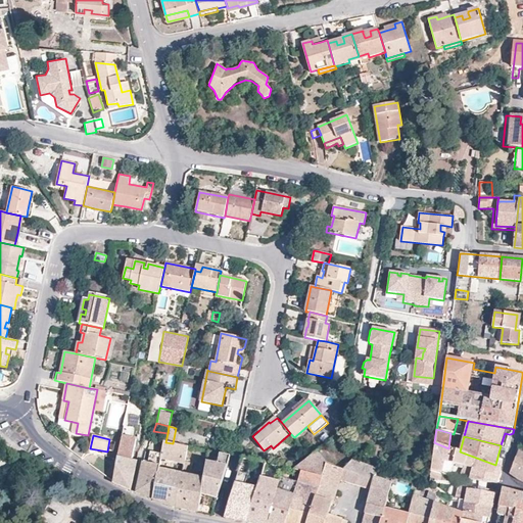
[(165,442),(164,441),(161,456),(160,461),(184,467),(188,446),(173,443),(165,442)]
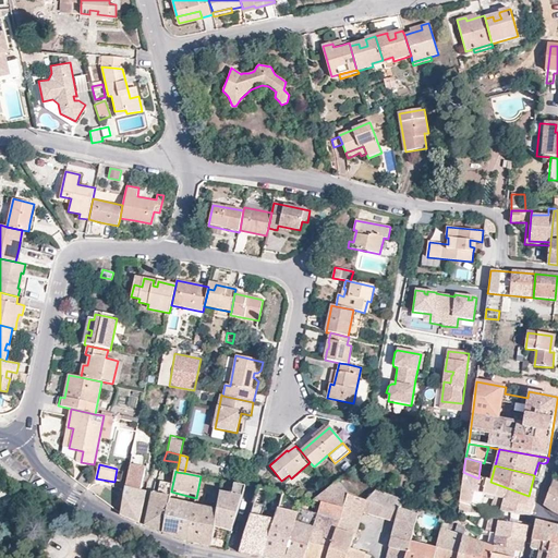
[(463,472),(460,502),(472,506),(481,508),(484,495),(505,499),(501,511),(531,516),(534,506),(536,498),(529,496),(490,482),(478,478),(463,472)]
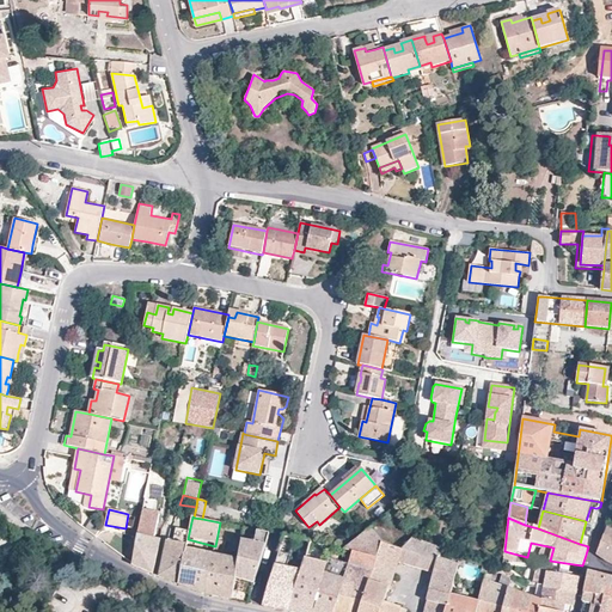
[(132,563),(132,564),(146,570),(153,574),(160,539),(152,538),(154,528),(140,525),(132,563)]
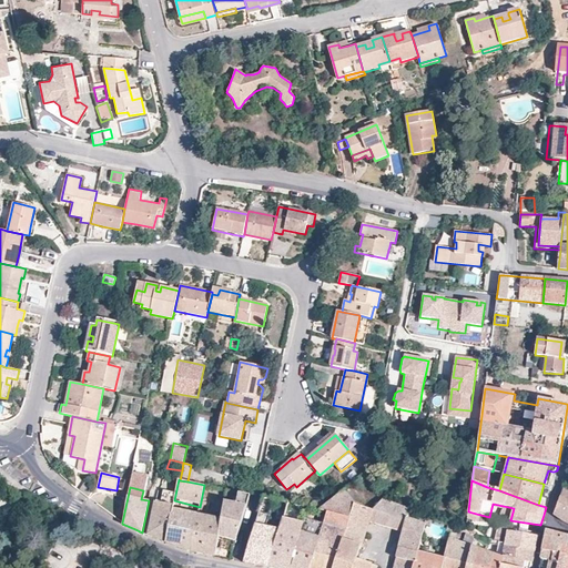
[(567,489),(564,488),(554,515),(557,518),(565,523),(567,524),(567,489)]
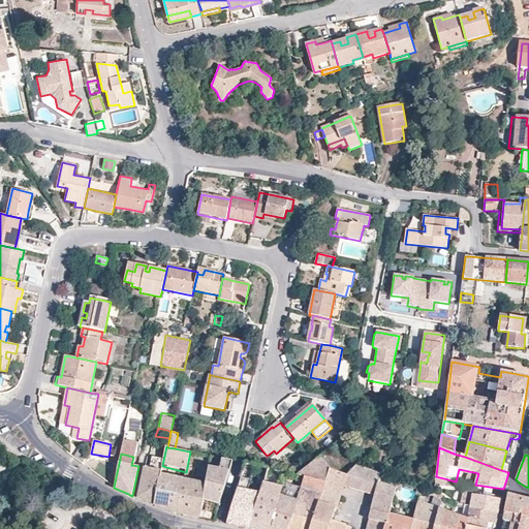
[(300,495),(288,528),(310,528),(325,483),(309,478),(325,464),(320,457),(314,462),(299,474),(297,475),(305,477),(300,495)]
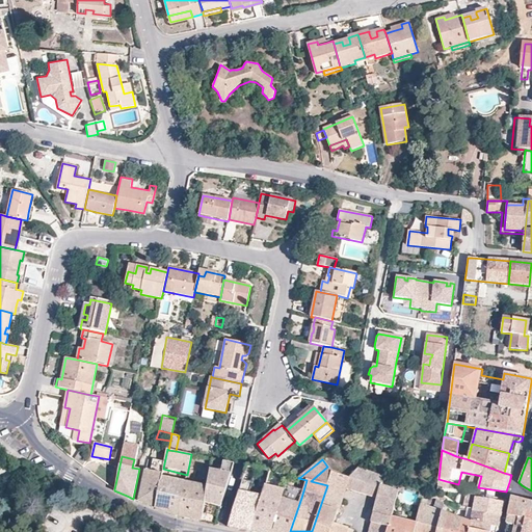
[(162,474),(163,469),(164,463),(153,461),(150,472),(162,474)]
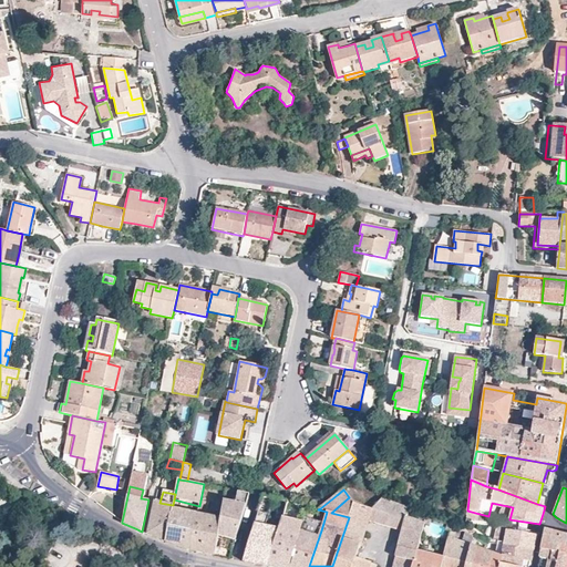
[(220,519),(215,556),(222,557),(229,559),(249,494),(238,492),(236,503),(224,501),(220,519)]
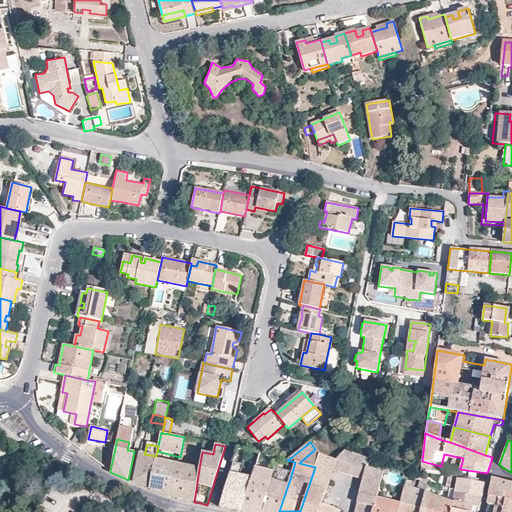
[(247,451),(238,449),(233,464),(242,466),(243,465),(247,451)]
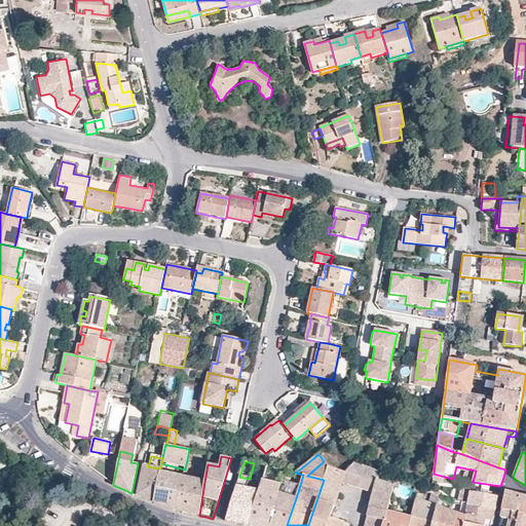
[(267,461),(266,466),(267,466),(286,471),(287,465),(267,461)]
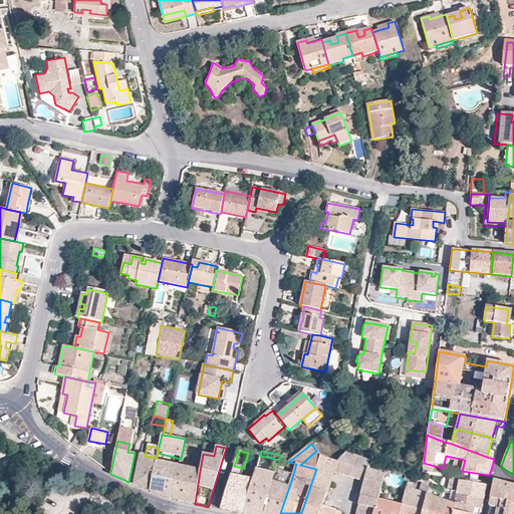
[(261,456),(260,456),(256,455),(248,453),(244,467),(257,471),(261,456)]
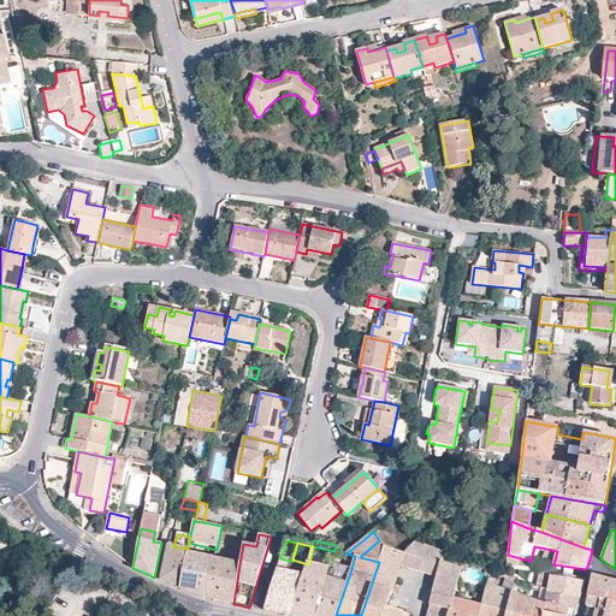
[(169,545),(160,580),(171,585),(179,588),(187,552),(188,549),(173,546),(169,545)]
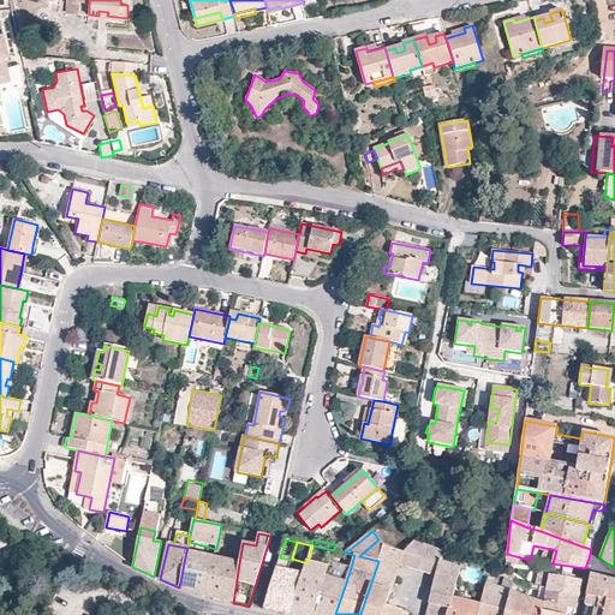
[(360,614),(401,614),(402,611),(386,605),(404,553),(384,545),(378,561),(360,614)]
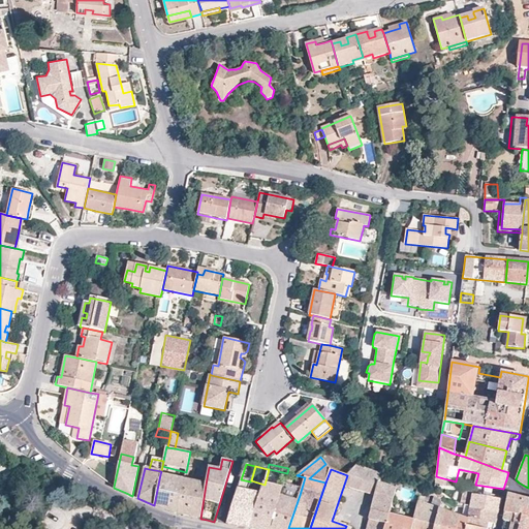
[(160,474),(154,505),(164,509),(175,514),(178,514),(184,479),(160,474)]
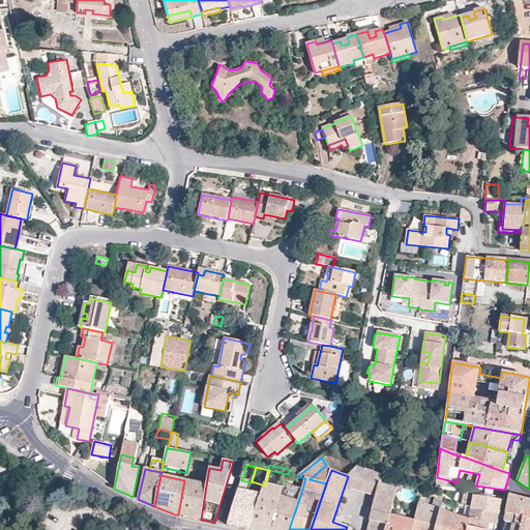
[(184,480),(178,514),(189,518),(201,520),(206,486),(184,480)]
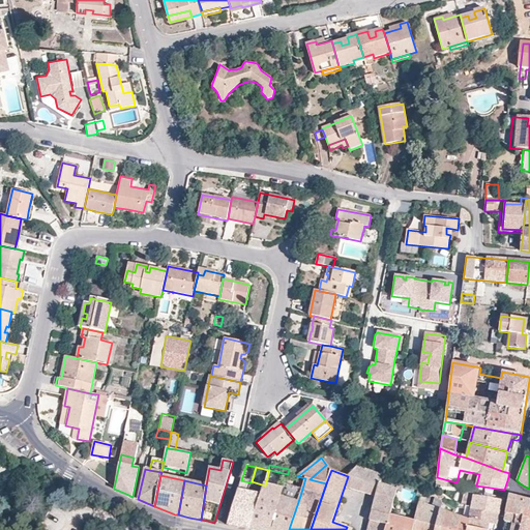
[(251,482),(241,480),(238,491),(247,493),(251,482)]
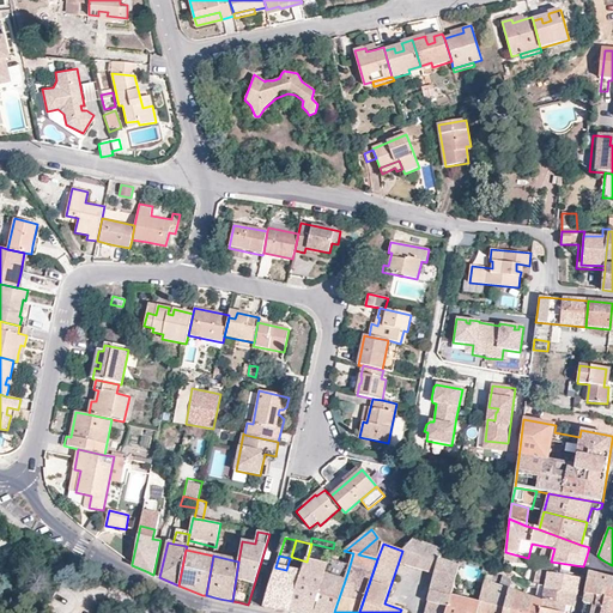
[(428,602),(448,608),(451,596),(460,566),(459,565),(460,558),(454,557),(453,563),(441,559),(439,558),(428,602)]
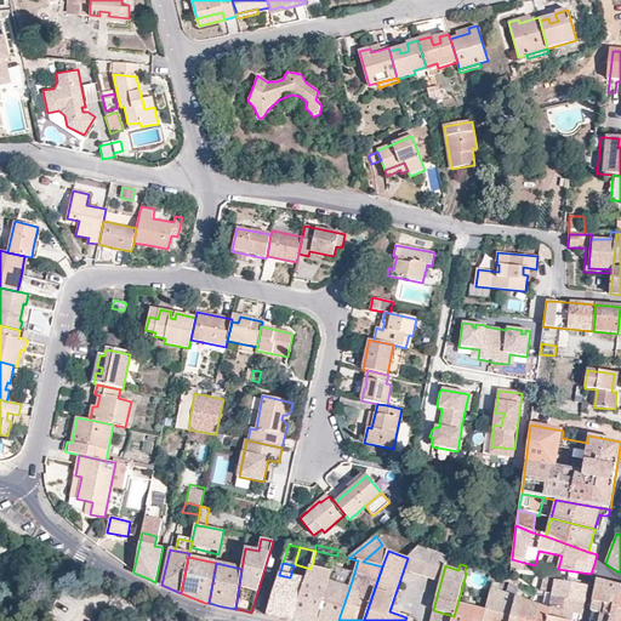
[(307,580),(294,620),(295,620),(317,620),(329,582),(331,574),(311,569),(307,580)]
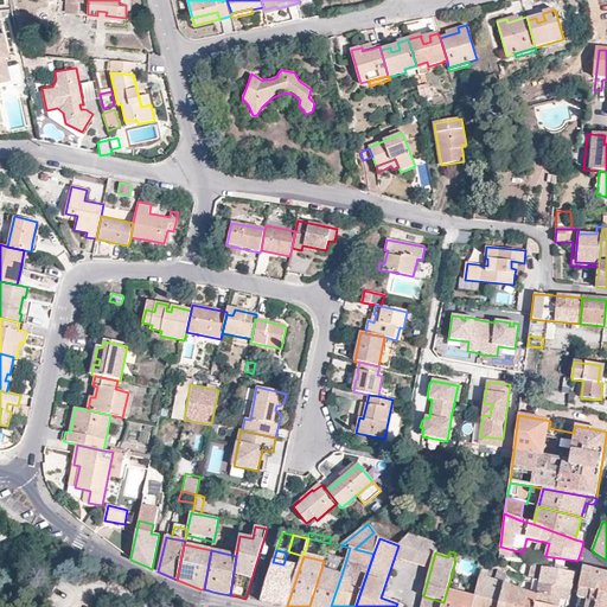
[(273,562),(261,601),(278,605),(287,606),(300,567),(283,564),(273,562)]
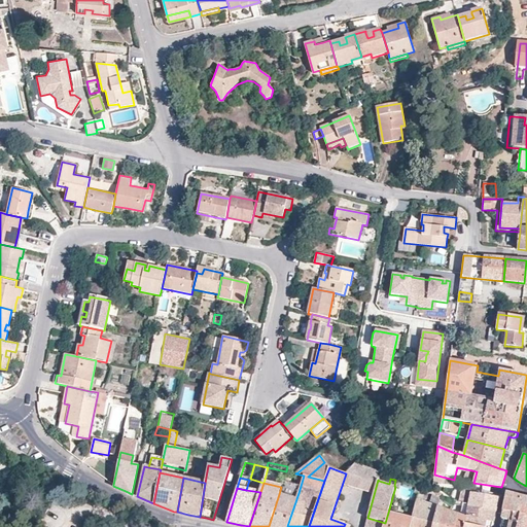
[(461,489),(459,502),(462,503),(467,504),(467,507),(495,513),(498,502),(499,498),(489,496),(490,492),(483,491),(482,495),(470,493),(464,489),(461,489)]
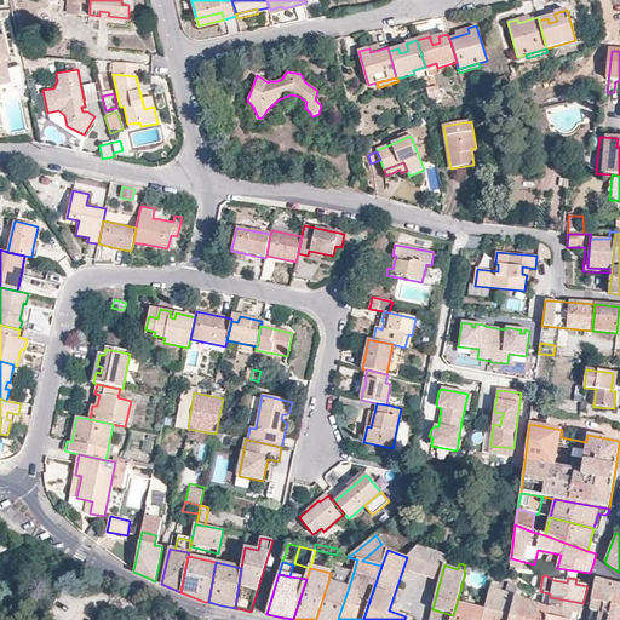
[(328,581),(316,619),(338,619),(351,580),(346,579),(344,586),(328,581)]
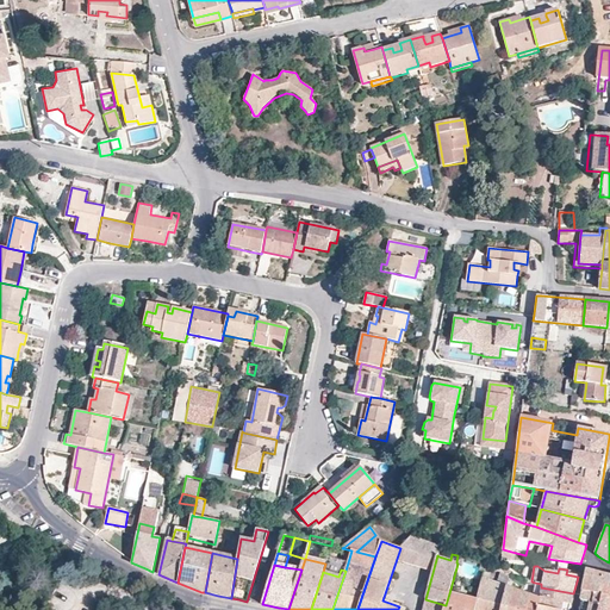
[(589,603),(587,609),(609,609),(609,577),(598,574),(586,571),(580,601),(589,603)]
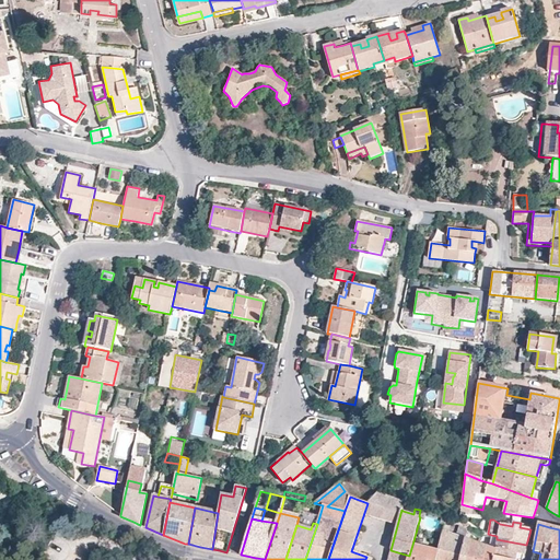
[(67,533),(59,528),(43,555),(50,559),(67,533)]
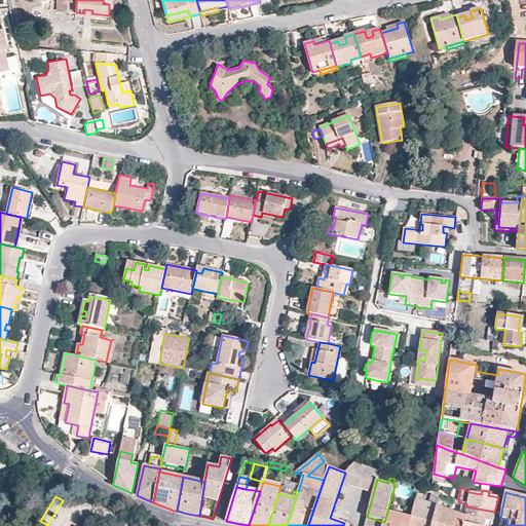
[(411,518),(409,525),(431,525),(437,505),(416,498),(411,518)]
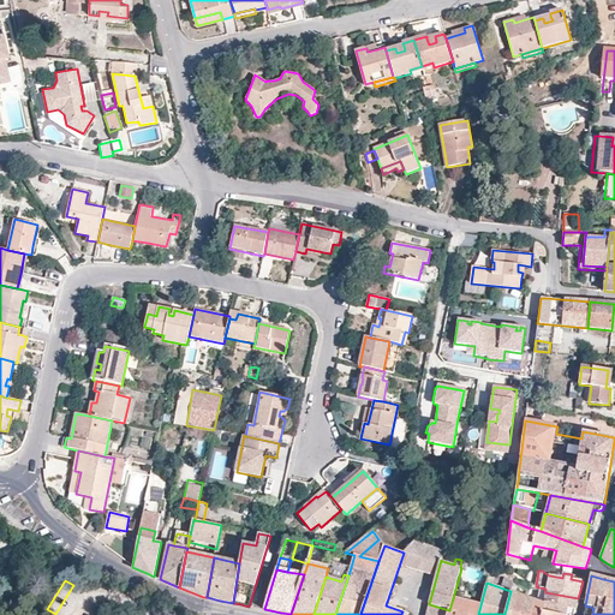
[(539,587),(536,601),(544,604),(543,613),(554,614),(574,614),(578,598),(545,592),(545,589),(539,587)]
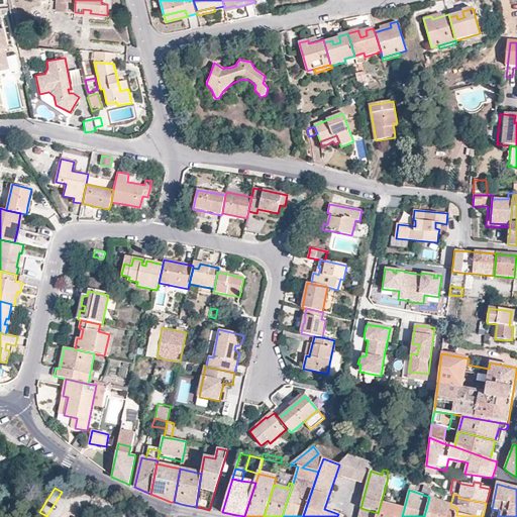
[(429,497),(424,516),(437,516),(440,502),(429,497)]
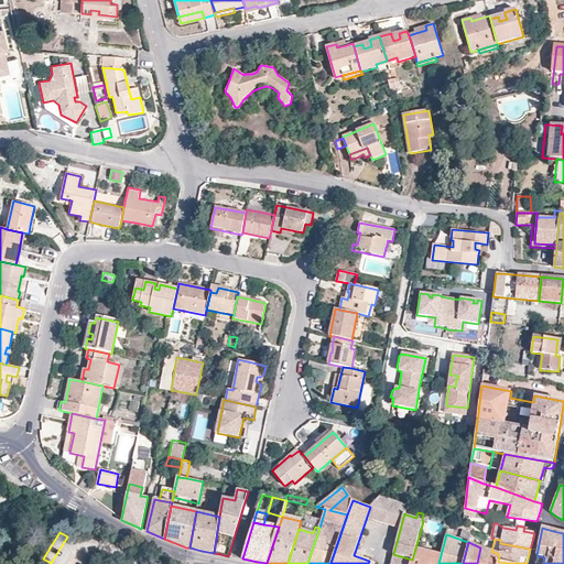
[(477,563),(497,563),(498,562),(499,554),(491,551),(480,548),(477,563)]
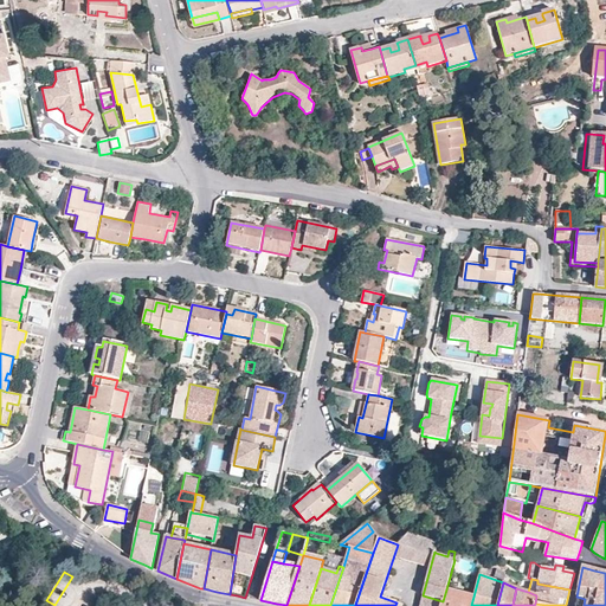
[(471,605),(474,597),(446,590),(443,601),(440,605),(471,605)]
